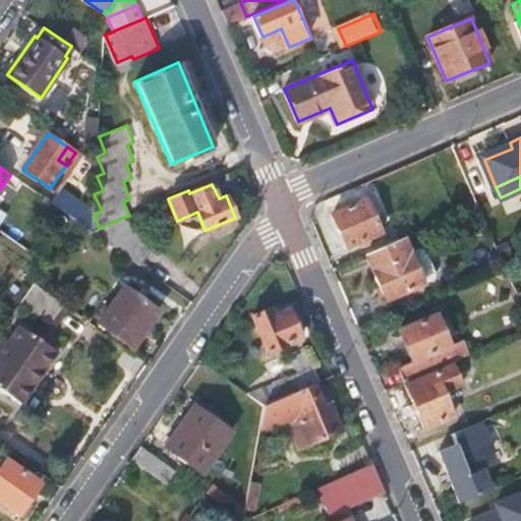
[(52,205),(76,221),(92,231),(93,216),(91,215),(60,193),(52,205)]
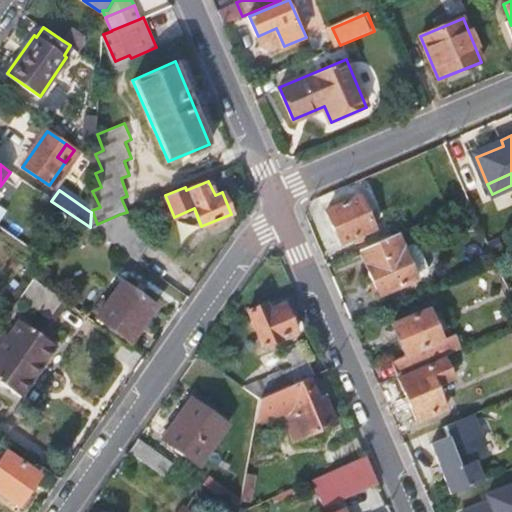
[(327,213),(342,245),(375,231),(361,198),(327,213)]
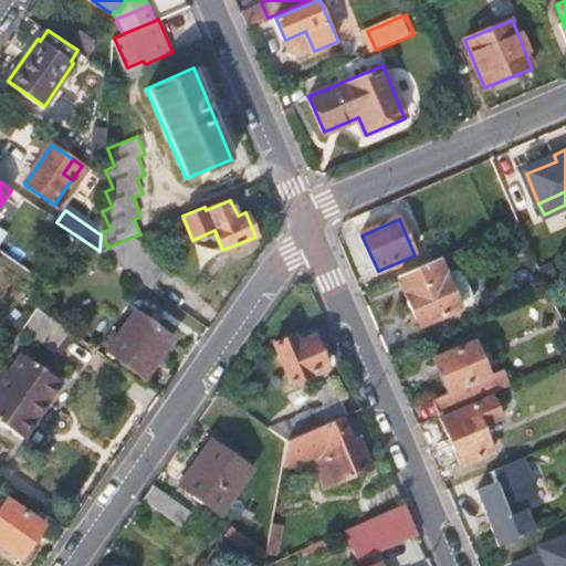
[(100,251),(152,287),(168,262),(133,237),(107,248),(100,251)]
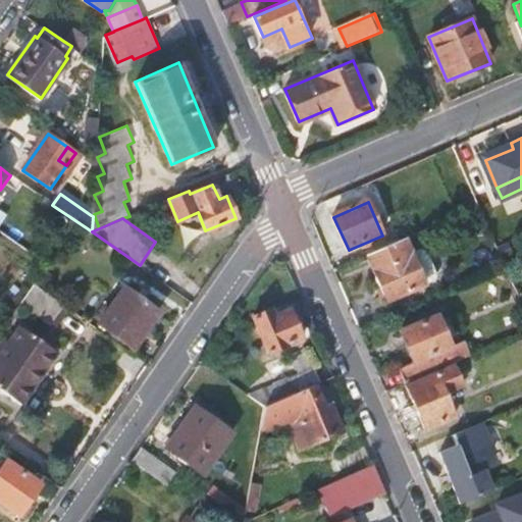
[(406,241),(411,254),(422,250),(432,246),(427,231),(406,241)]
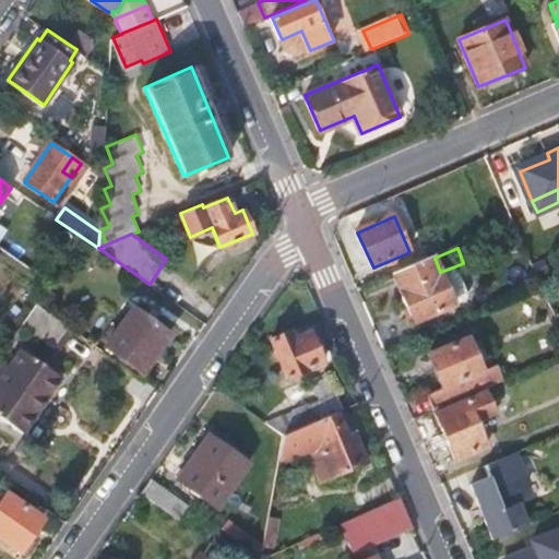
[(393,275),(415,325),(466,302),(468,294),(459,272),(452,268),(440,272),(435,258),(393,275)]
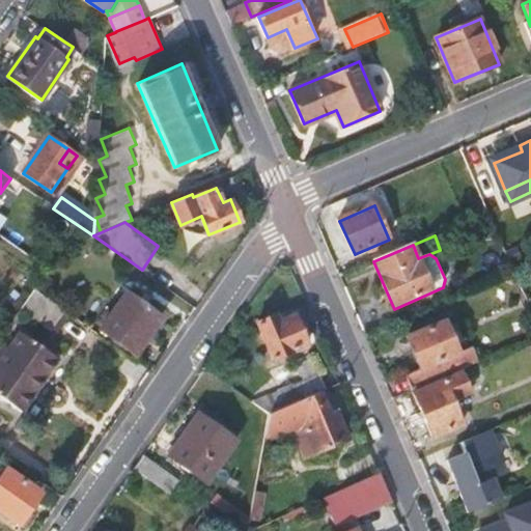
[(34,288),(20,309),(48,329),(62,308),(34,288)]
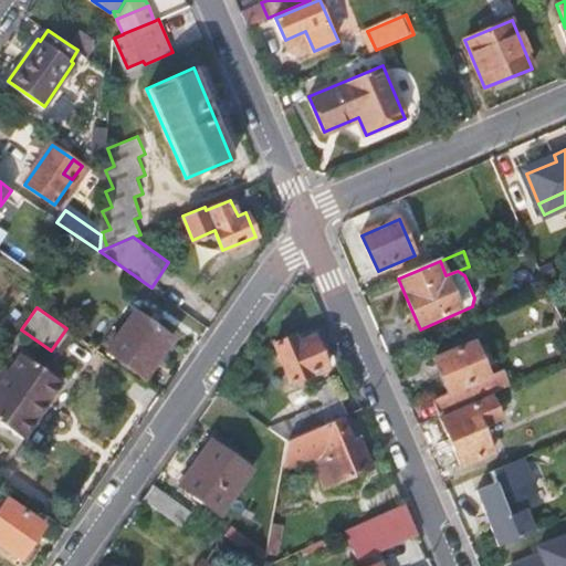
[(134,313),(107,352),(144,376),(170,337),(134,313)]
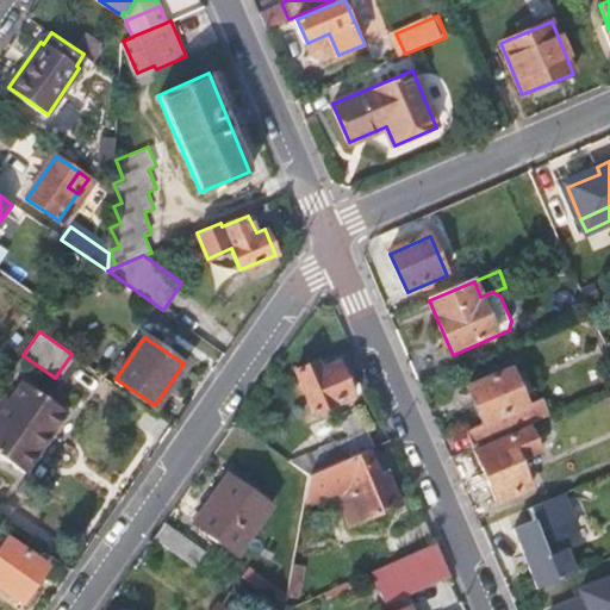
[(317,362),(294,373),(312,416),(353,398),(338,365),(321,372),(317,362)]
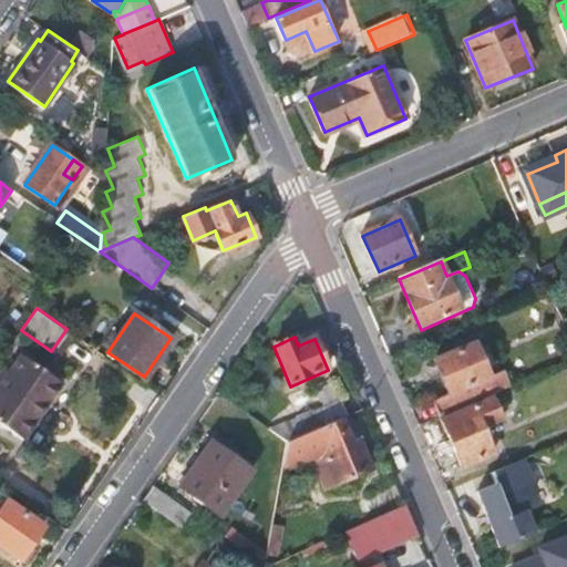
[(441,416),(480,399),(480,397),(508,384),(504,372),(490,378),(486,369),(496,364),(488,347),(480,351),(475,343),(435,361),(451,397),(435,403),(441,416)]
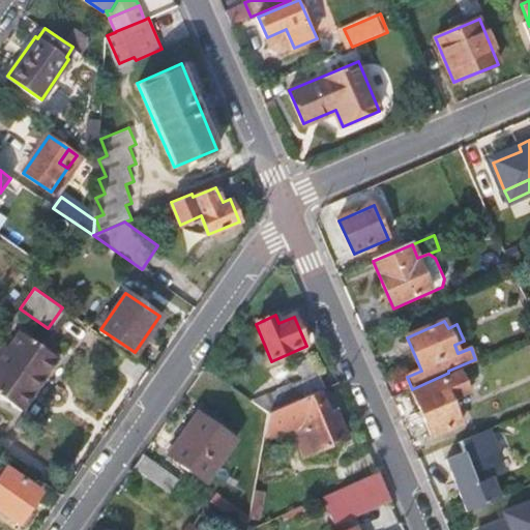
[(19,328),(0,354),(0,395),(21,411),(59,357),(19,328)]
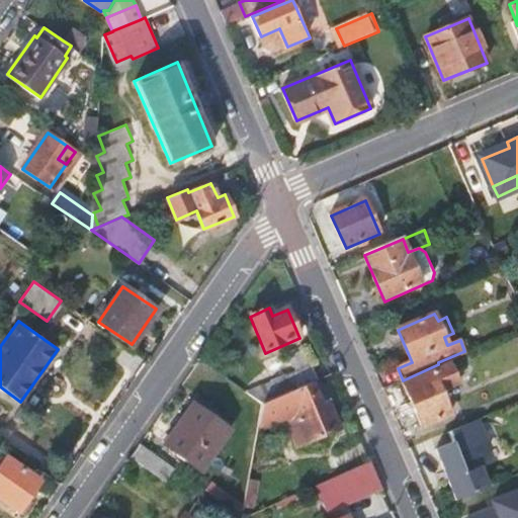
[(450,365),(404,384),(423,428),(452,416),(446,404),(452,402),(447,390),(459,384),(450,365)]
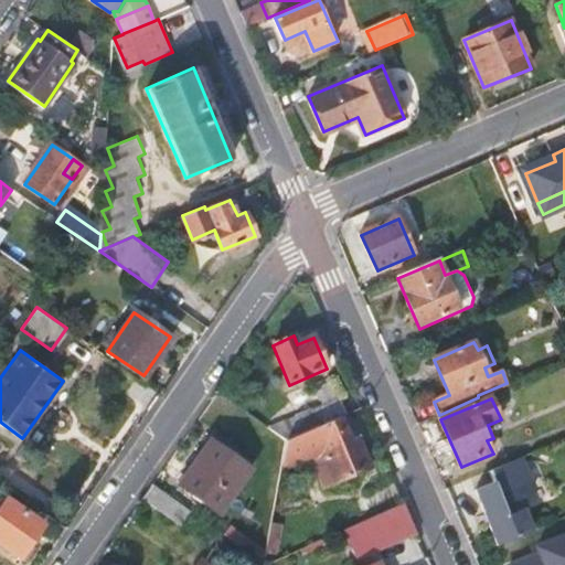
[(340,400),(268,429),(285,441),(342,417),(347,416),(340,400)]
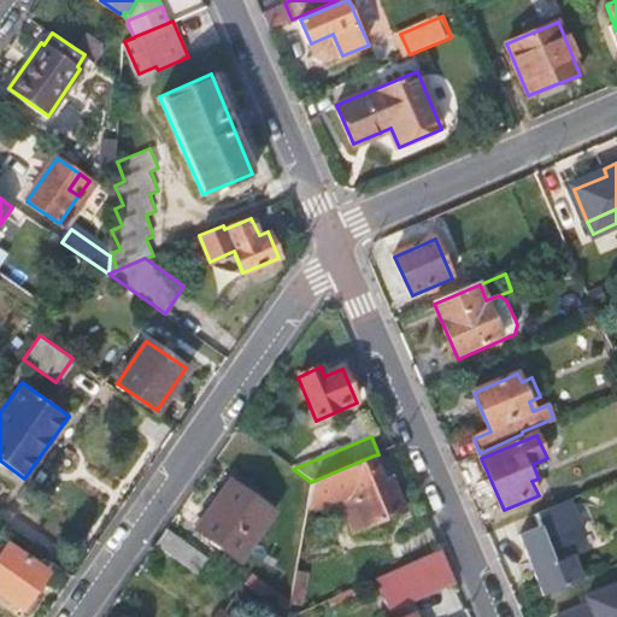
[(311,482),(309,500),(339,500),(354,533),(405,512),(392,480),(385,482),(374,456),(311,482)]
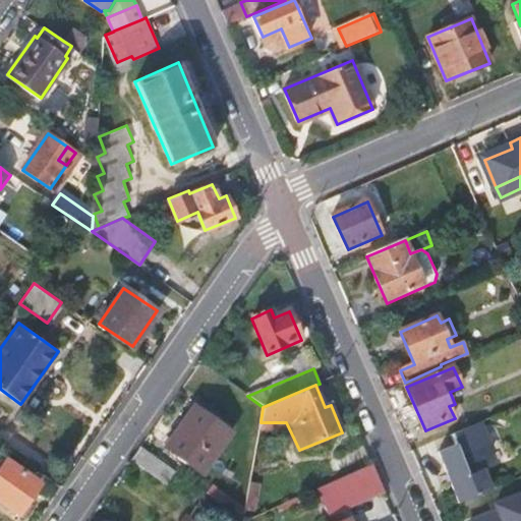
[(192,407),(164,450),(201,475),(230,433),(192,407)]
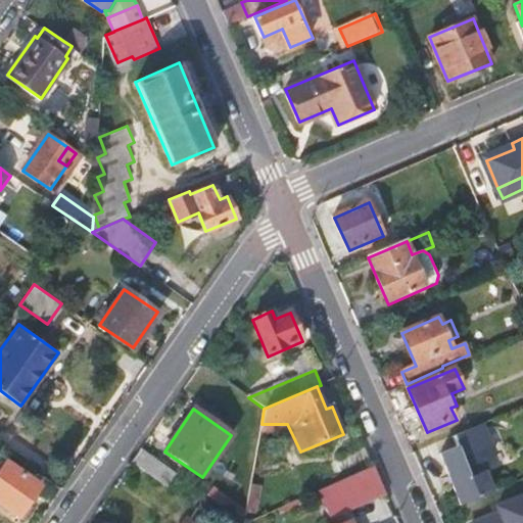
[(440,456),(462,507),(480,498),(494,493),(485,474),(489,473),(483,457),(492,453),(481,427),(452,439),(456,449),(440,456)]
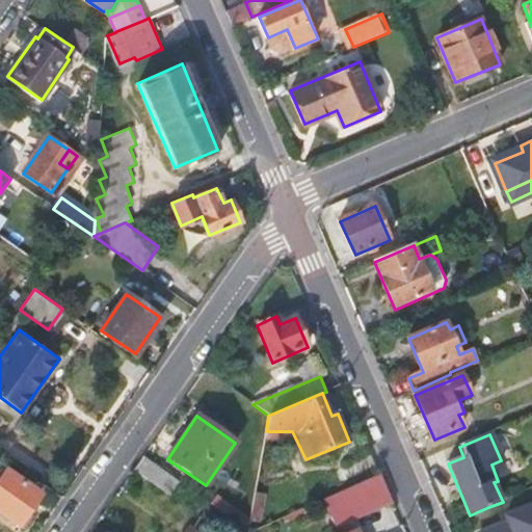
[(133,472),(167,497),(178,482),(143,457),(133,472)]
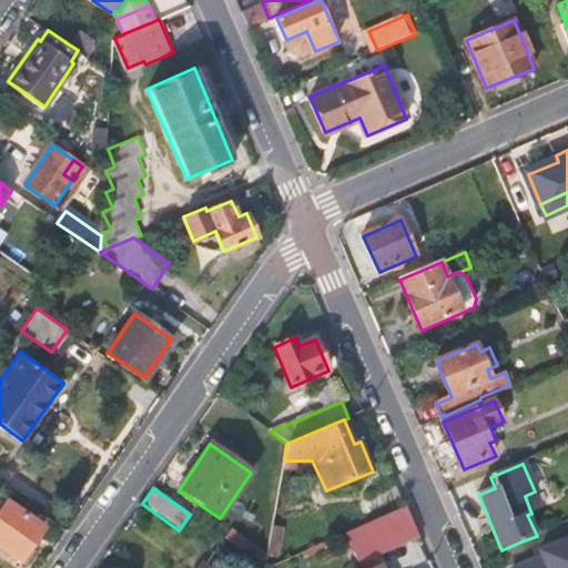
[(0,511),(0,545),(21,559),(42,528),(6,504),(0,511)]
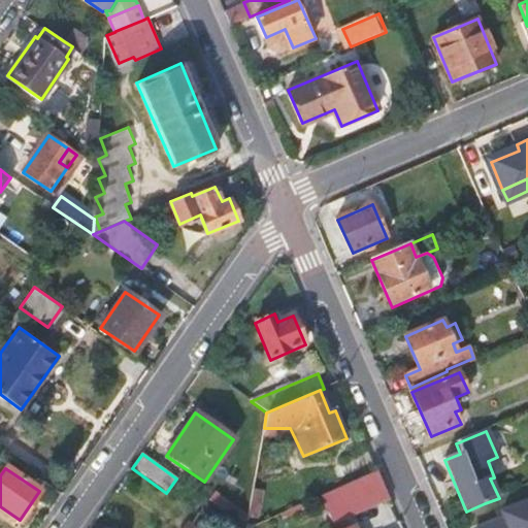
[(321,495),(333,522),(389,497),(388,495),(377,470),(321,495)]
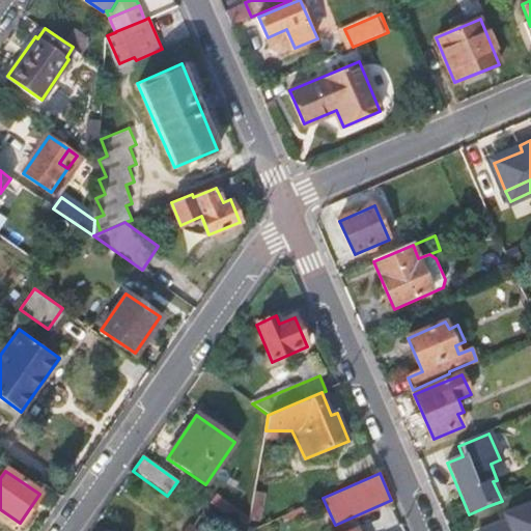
[(530,530),(530,505),(503,519),(505,524),(490,530),(530,530)]
